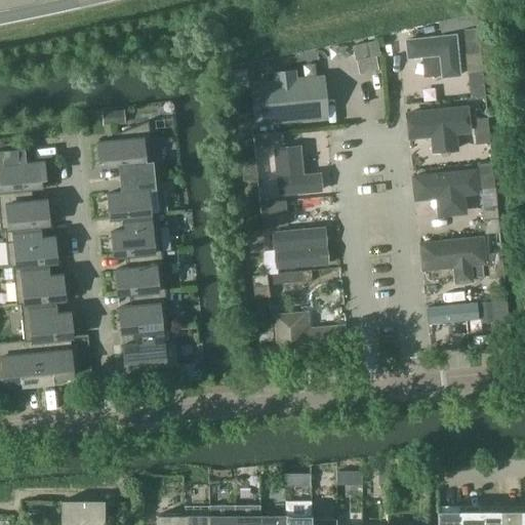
[(466,54),(480,53),(478,28),(463,30),(466,54)]
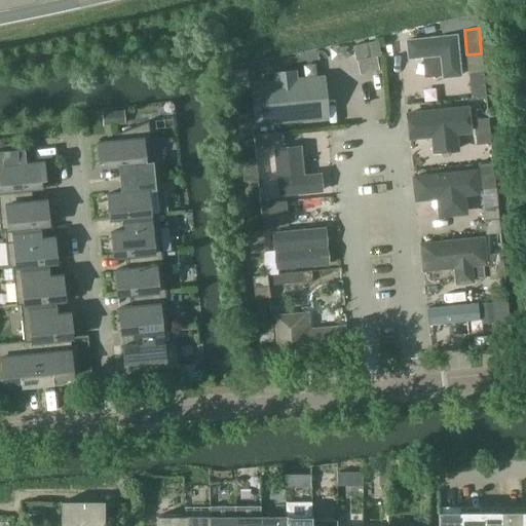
[(462,38),(410,38),(414,59),(442,55),(447,82),(466,78),(464,52),(462,38)]
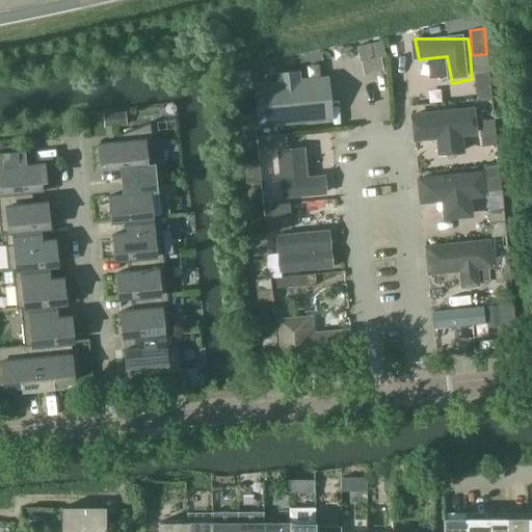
[(384,56),(381,42),(356,47),(360,61),(384,56)]
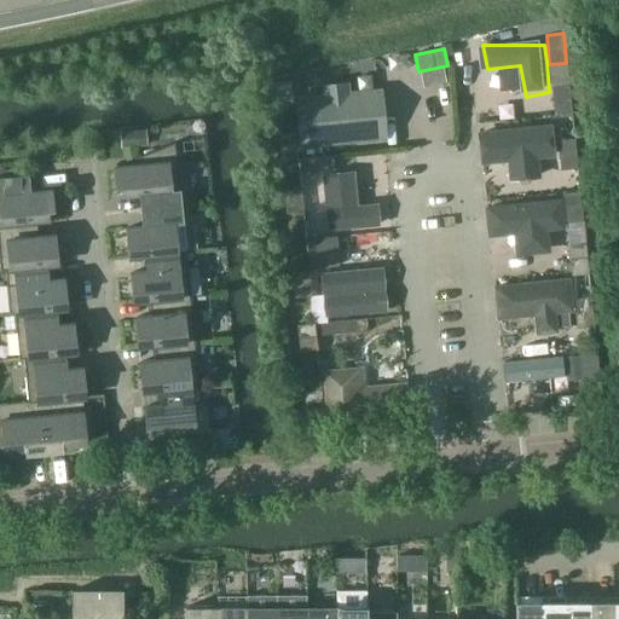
[(306,143),(389,133),(386,73),(301,90),(306,143)]
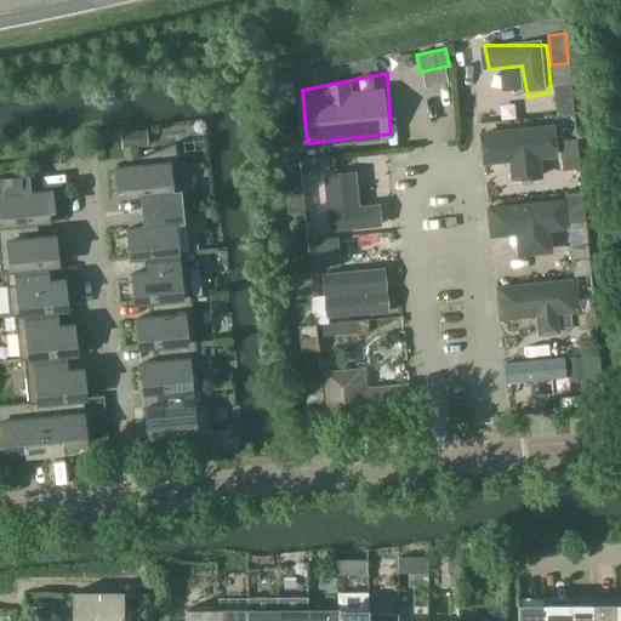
[(294,107),(291,81),(274,83),(277,108),(294,107)]
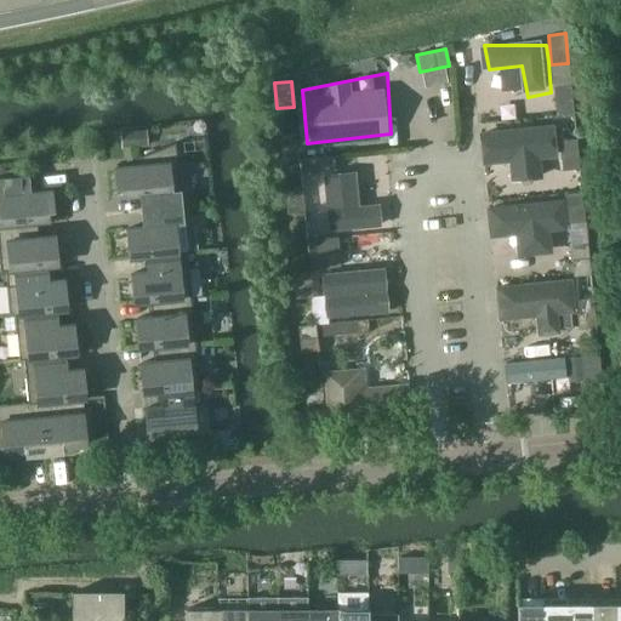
[(553,87),(554,103),(573,101),(570,86),(553,87)]
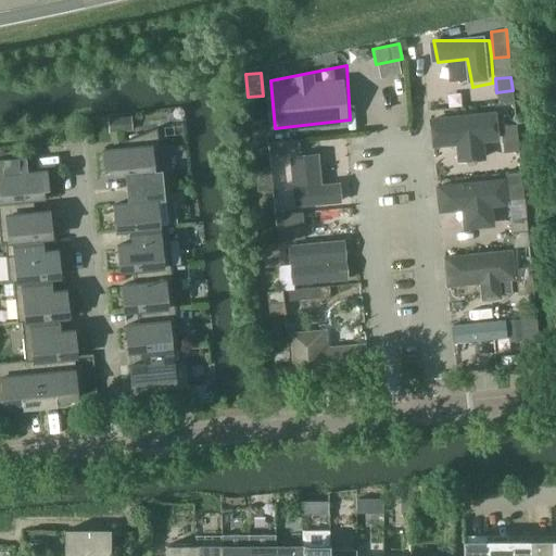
[(498,103),(498,105),(514,103),(513,90),(496,92),(498,103)]
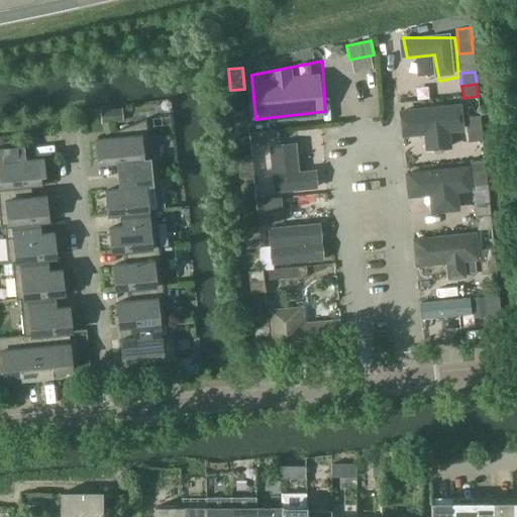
[(122,107),(100,109),(101,124),(123,121),(122,107)]
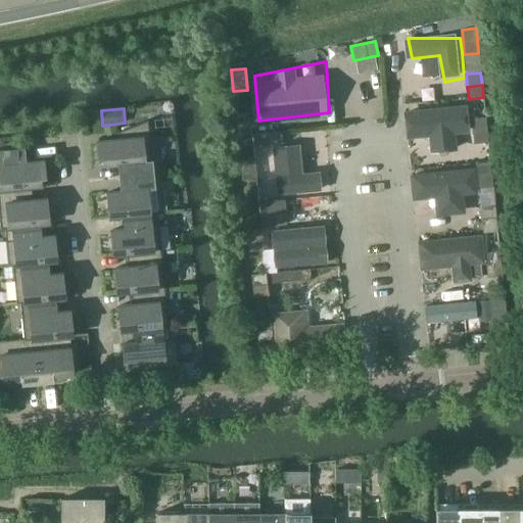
[(458,134),(469,134),(469,108),(406,112),(410,138),(436,135),(436,152),(459,151),(458,134)]
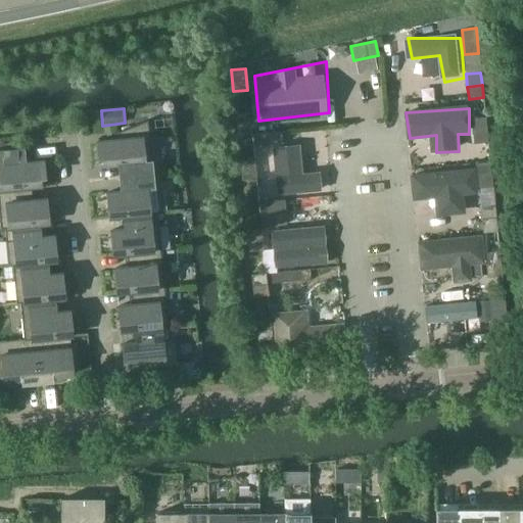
[(251,134),(252,134),(249,112),(235,113),(237,135),(251,134)]
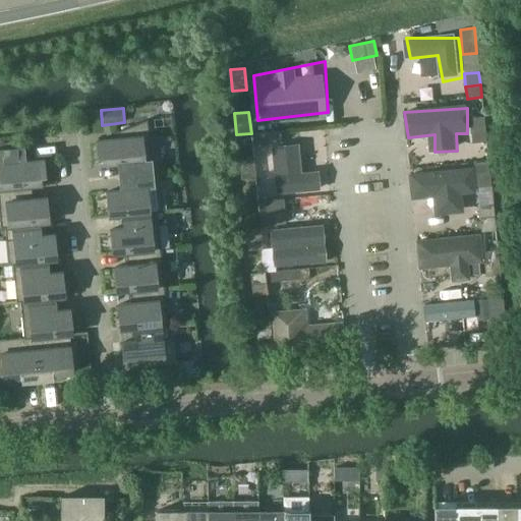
[(485,141),(483,117),(469,118),(471,143),(485,141)]
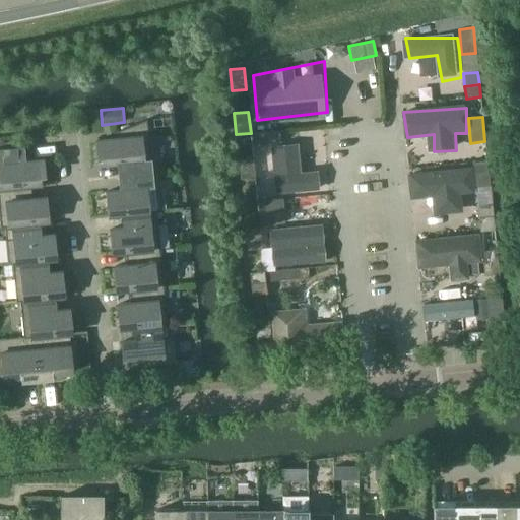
[(124,177),(152,174),(147,120),(119,130),(120,132),(121,138),(96,141),(99,157),(104,157),(104,166),(123,164),(124,177)]
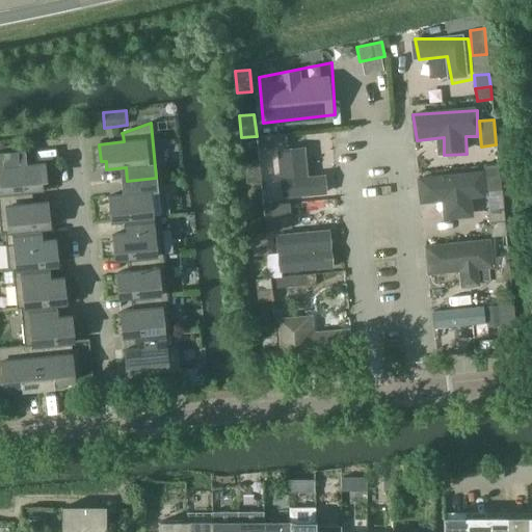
[(304,143),(278,144),(284,188),(330,188),(331,170),(306,168),(304,143)]
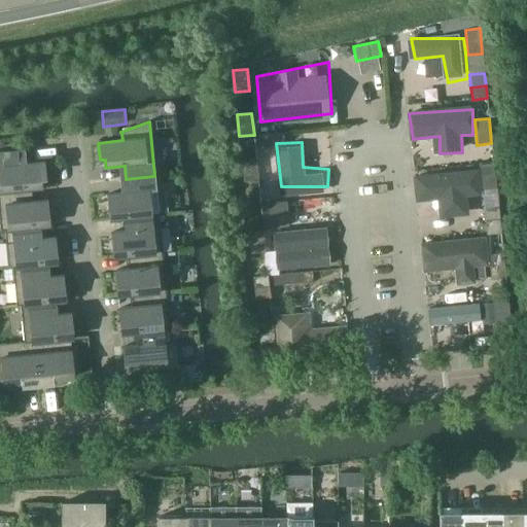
[(18,150),(0,152),(0,184),(1,191),(26,188),(26,189),(40,188),(40,181),(46,180),(44,162),(38,163),(19,165),(18,150)]
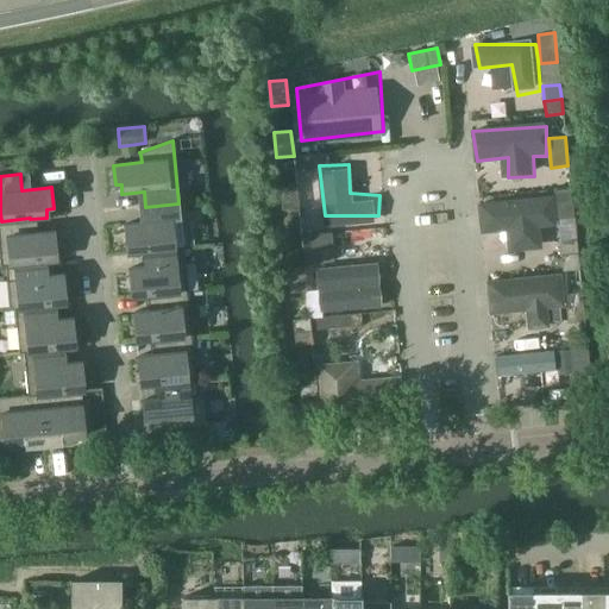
[(297,208),(299,208),(296,183),(295,183),(280,184),(282,209),(297,208)]
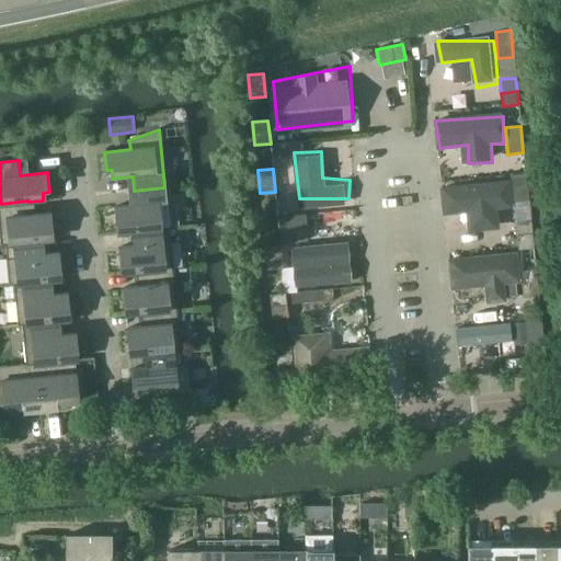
[(528,201),(525,173),(510,175),(513,202),(528,201)]
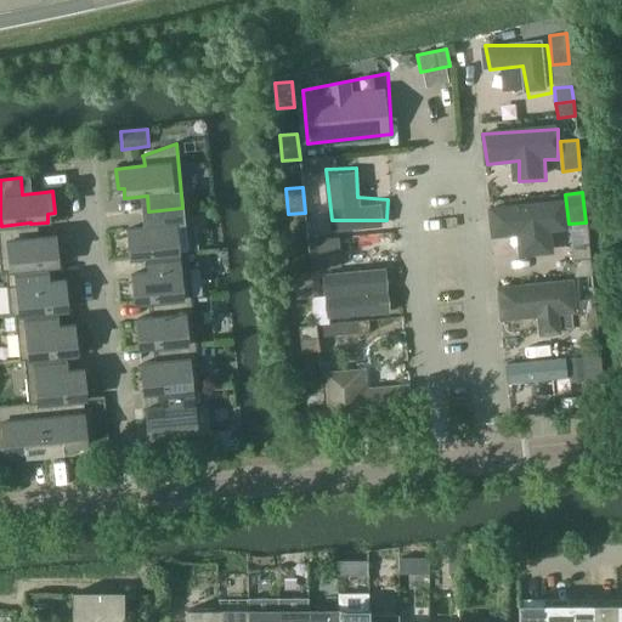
[(553,227),(564,227),(560,198),(492,205),(497,237),(521,237),(524,256),(555,254),(553,227)]
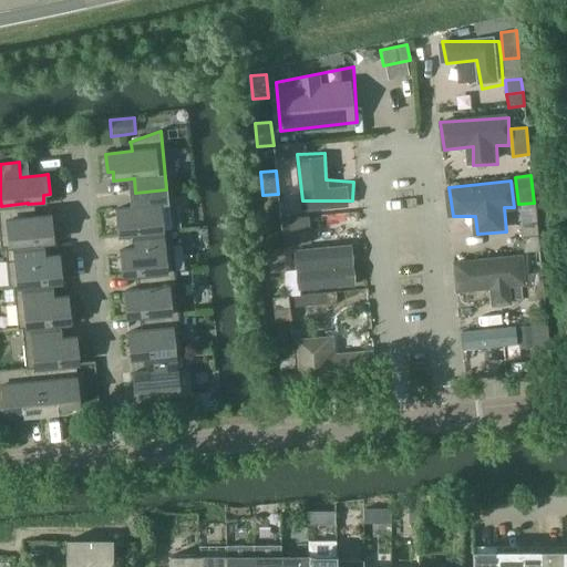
[(137,207),(116,209),(119,236),(140,234),(162,232),(171,230),(166,189),(135,193),(137,207)]
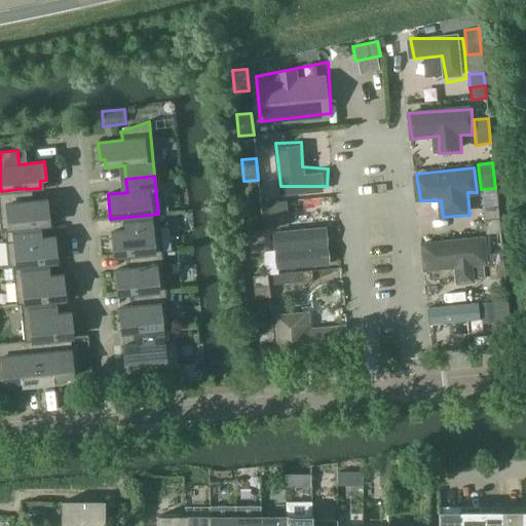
[(33,226),(33,227),(48,225),(46,200),(27,201),(26,189),(26,188),(1,191),(0,190),(0,227),(0,230),(4,230),(4,229),(33,226)]
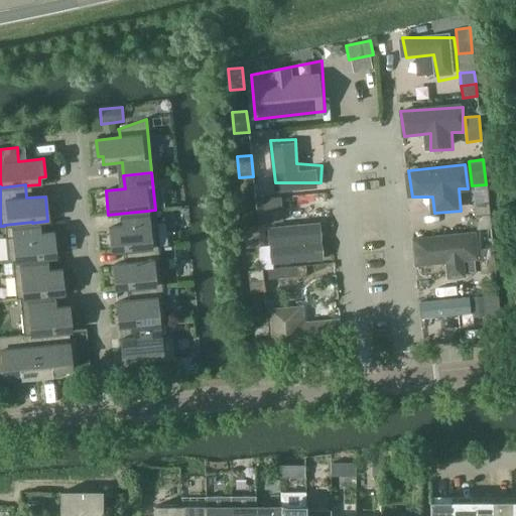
[(258,223),(282,221),(280,198),(255,201),(258,223)]
